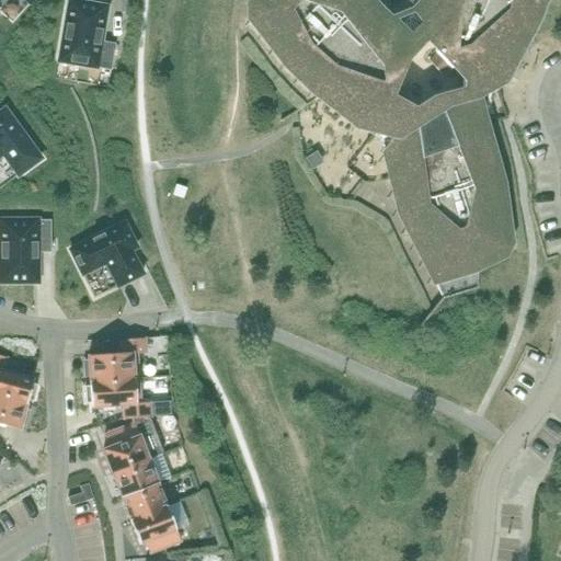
[(0,0),(0,14),(11,24),(33,0),(0,0)]
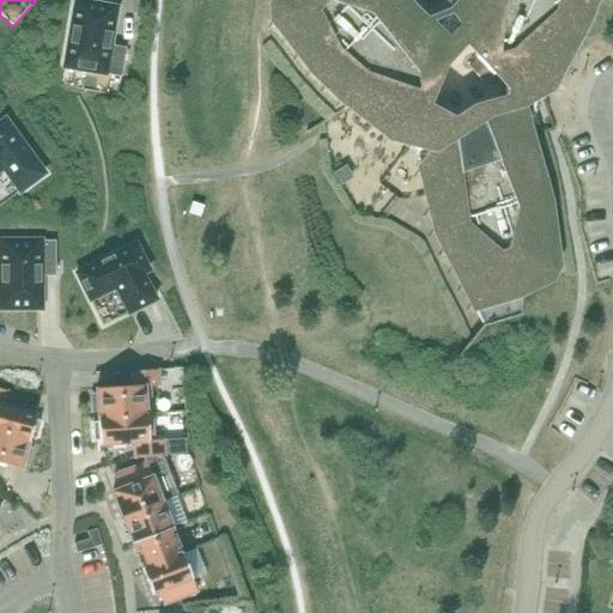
[(462,0),(461,2),(475,17),(448,46),(435,31),(404,0),(274,0),(273,5),(280,18),(274,24),(313,73),(341,101),(347,105),(347,107),(358,115),(359,115),(387,137),(387,138),(392,141),(393,139),(392,139),(406,123),(432,149),(419,164),(437,235),(484,327),(522,316),(521,295),(550,281),(550,275),(550,266),(557,263),(548,201),(521,104),(523,78),(548,89),(554,92),(553,93),(554,95),(557,90),(556,90),(563,78),(566,74),(568,74),(569,73),(566,72),(575,56),(577,58),(578,56),(576,55),(580,48),(586,38),(587,40),(588,38),(586,37),(590,29),(594,20),(596,22),(596,20),(594,19),(601,1),(604,2),(605,1),(602,0),(601,0),(462,0)]
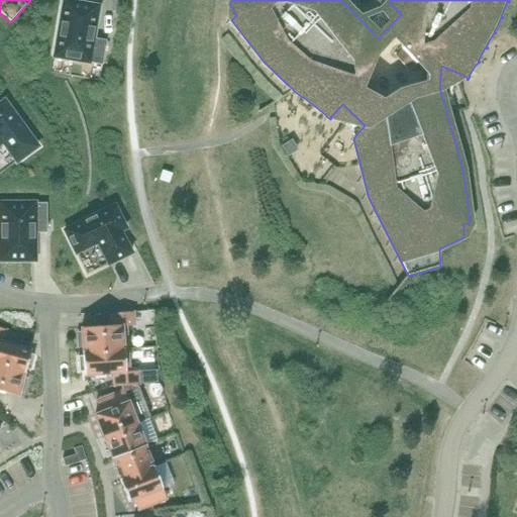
[(98,7),(64,1),(52,73),(99,81),(106,41),(93,38),(98,7)]
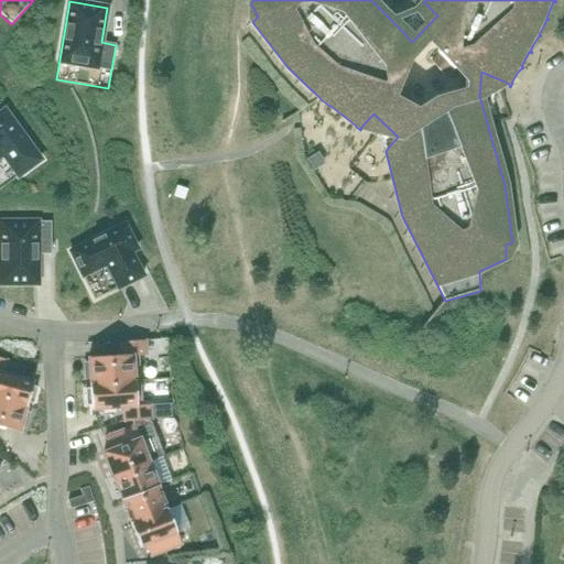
[(0,188),(41,160),(4,110),(0,114),(0,188)]
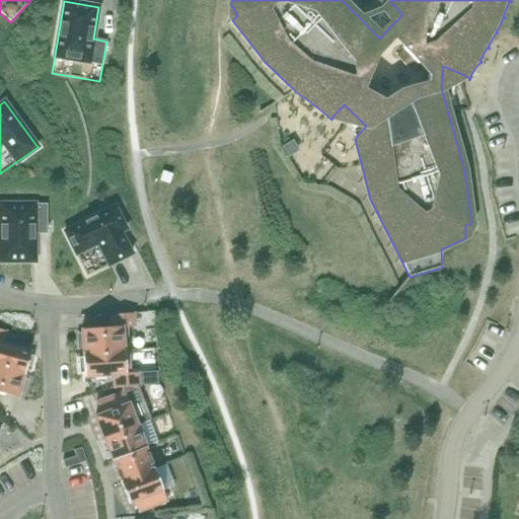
[(162,171),(159,181),(169,184),(172,174),(162,171)]
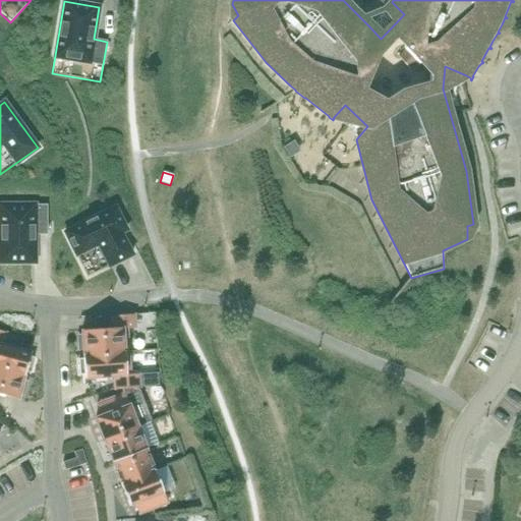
[(0,263),(35,263),(35,237),(35,235),(35,206),(0,205),(0,263)]
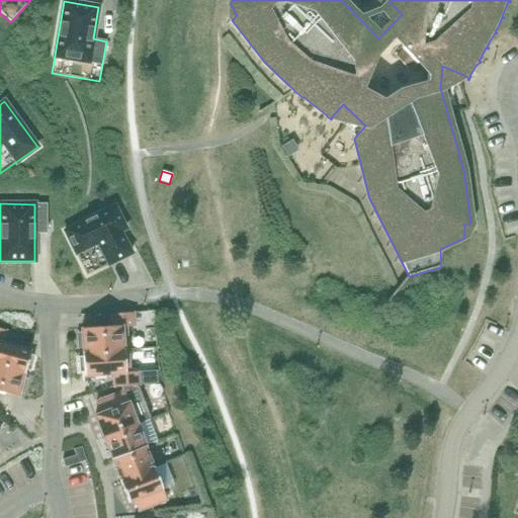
[(126,230),(114,206),(64,231),(76,254),(97,244),(108,265),(132,254),(119,231),(124,228),(125,230),(126,230)]
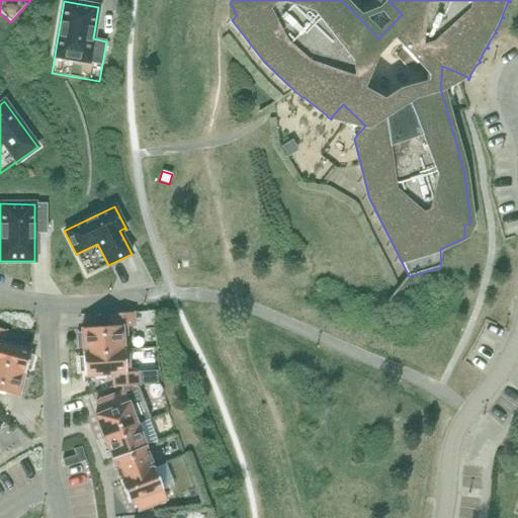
[(108,315),(109,327),(81,330),(82,353),(127,350),(126,327),(135,327),(134,314),(108,315)]
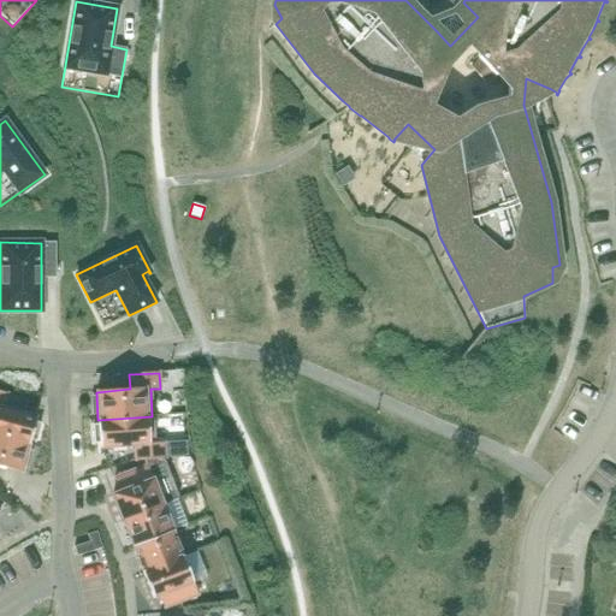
[(0,436),(29,444),(30,440),(36,442),(41,424),(35,422),(36,416),(4,408),(7,394),(0,391),(0,436)]
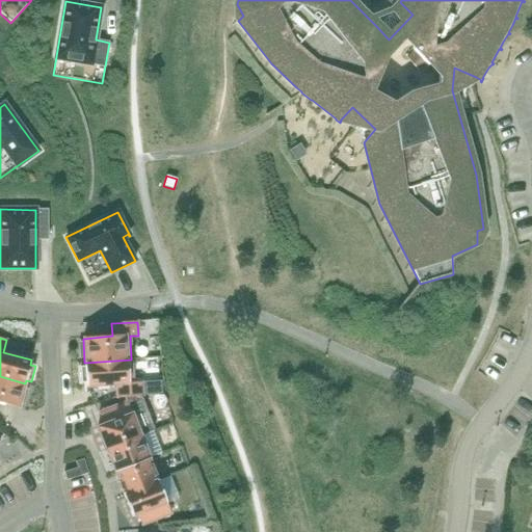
[(116,398),(142,396),(141,382),(133,383),(131,360),(84,363),(84,367),(80,367),(81,383),(86,382),(86,388),(115,386),(116,398)]
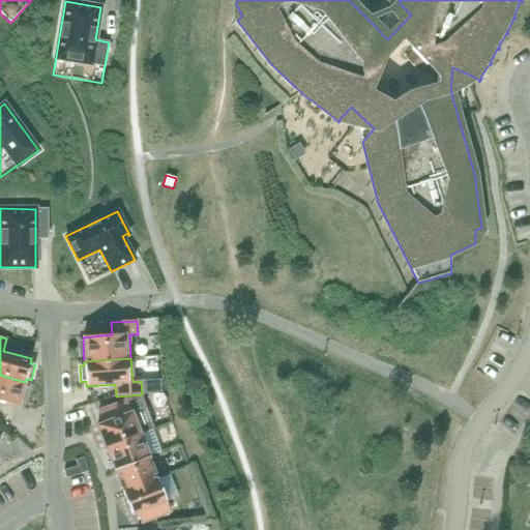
[(0,401),(19,406),(25,382),(0,375),(0,401)]
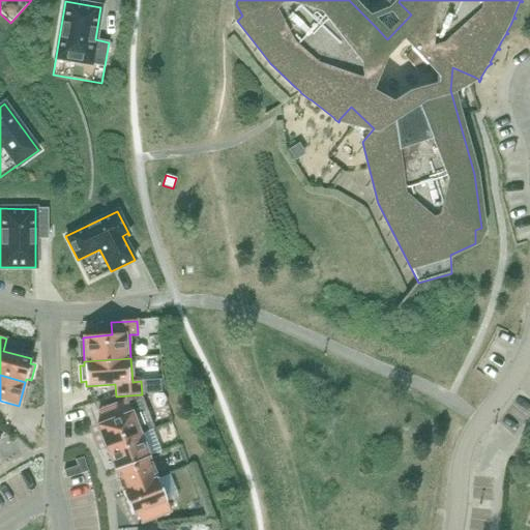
[(96,425),(106,448),(140,435),(131,412),(126,401),(97,411),(102,423),(96,425)]
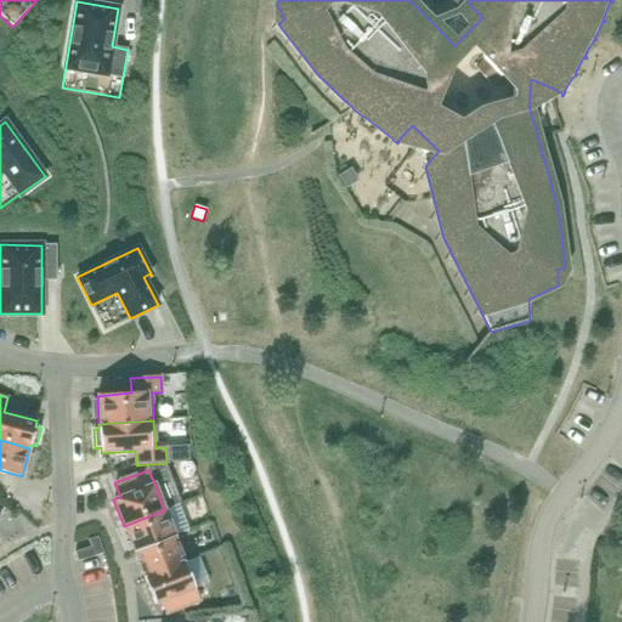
[(124,526),(134,553),(175,536),(164,510),(124,526)]
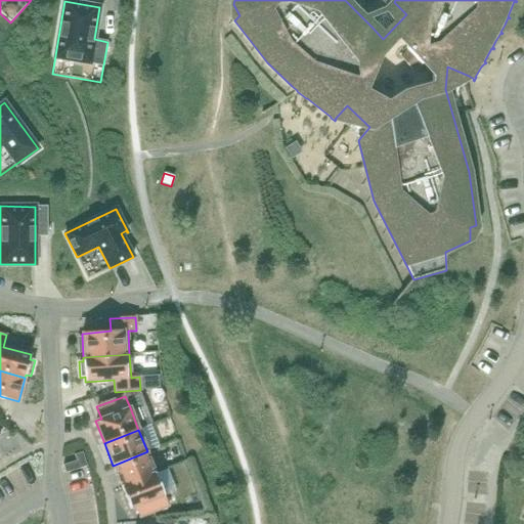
[(113,466),(121,487),(156,474),(147,451),(113,466)]
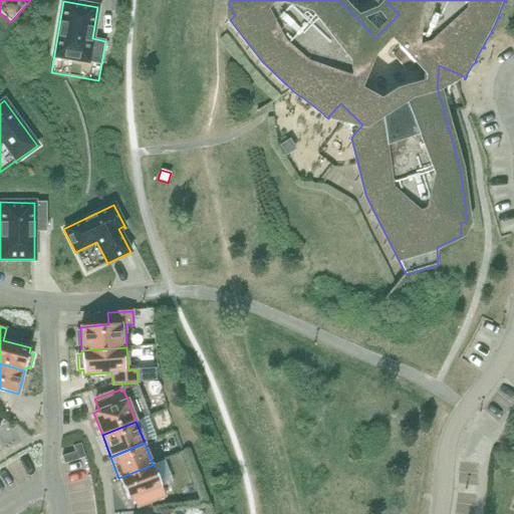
[(76,460),(79,460),(85,458),(80,444),(72,447),(74,453),(76,460)]
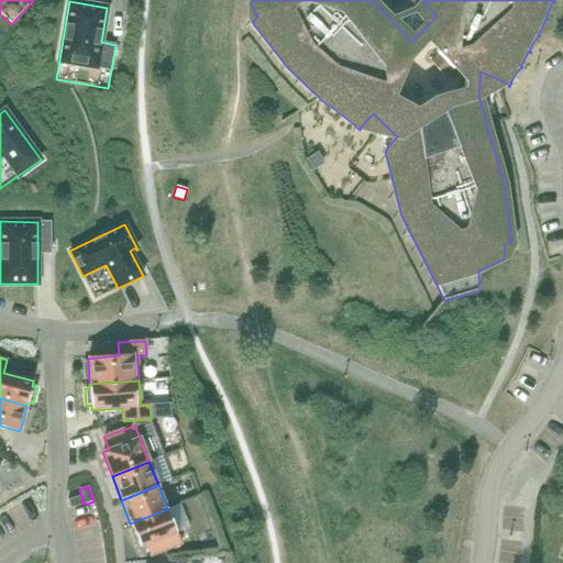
[(70,508),(79,506),(84,504),(81,496),(67,500),(70,508)]
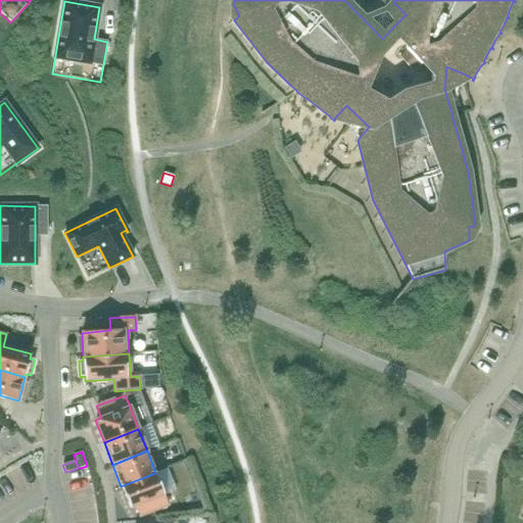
[(155,473),(121,486),(130,509),(136,507),(140,517),(168,506),(163,495),(164,495),(155,473)]
